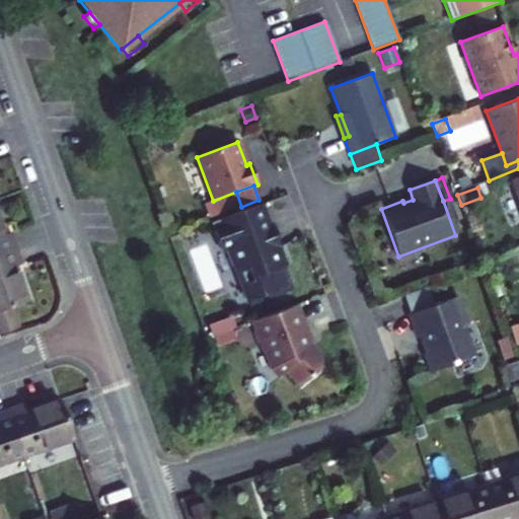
[(241,207),(236,192),(213,201),(205,204),(210,218),(241,207)]
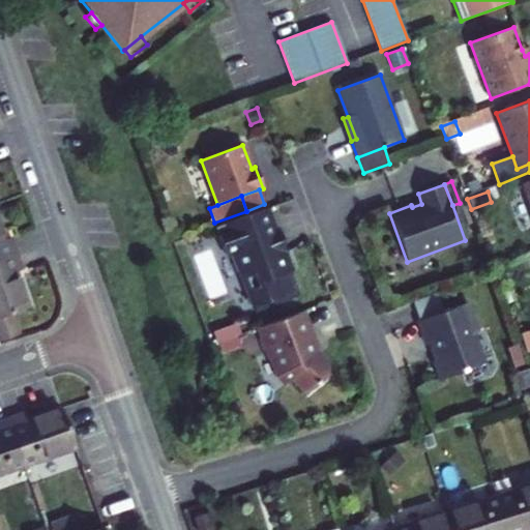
[(278,248),(272,233),(276,232),(267,208),(214,228),(225,254),(232,252),(239,272),(241,273),(241,274),(255,313),(299,296),(290,272),(293,271),(285,249),(285,248),(284,247),(283,247),(281,247),(278,248)]
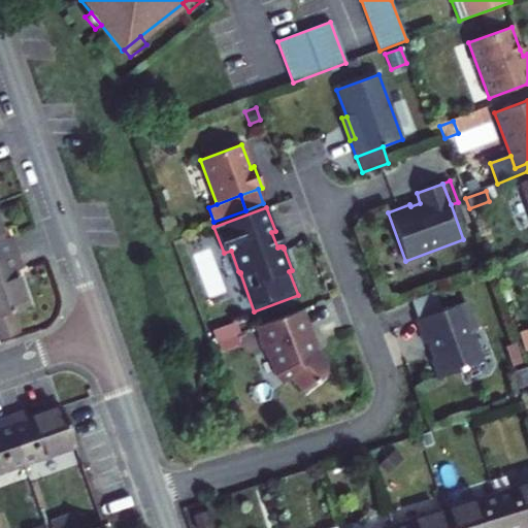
[(0,258),(17,253),(10,236),(3,239),(0,228),(0,258)]
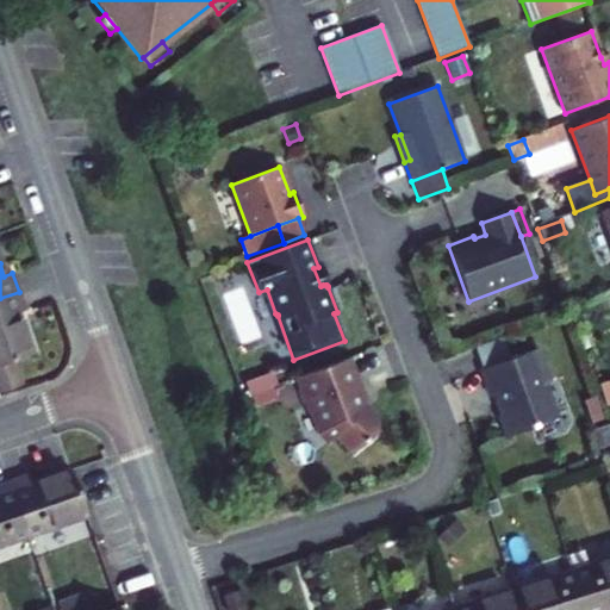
[(321,266),(318,267),(313,268),(321,286),(323,285),(325,285),(327,285),(328,286),(328,287),(329,287),(321,266)]
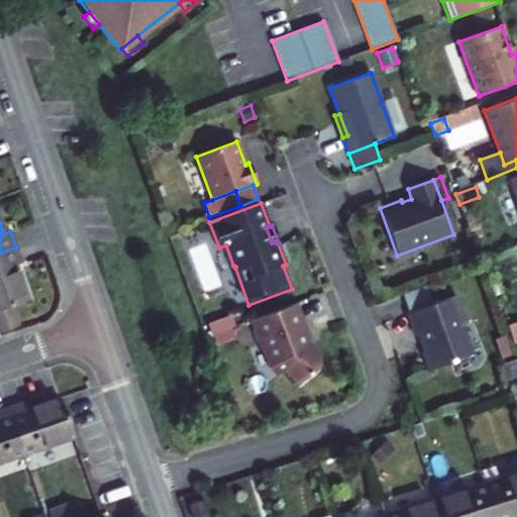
[(10,306),(26,300),(14,266),(21,263),(16,247),(0,252),(0,331),(17,326),(10,306)]
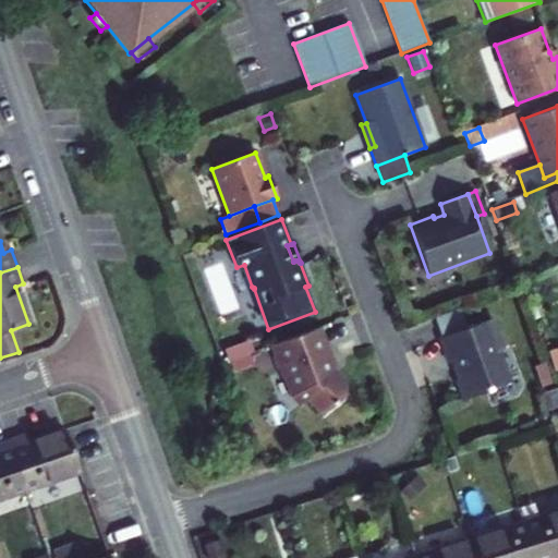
[(434,317),(441,338),(466,328),(459,307),(434,317)]
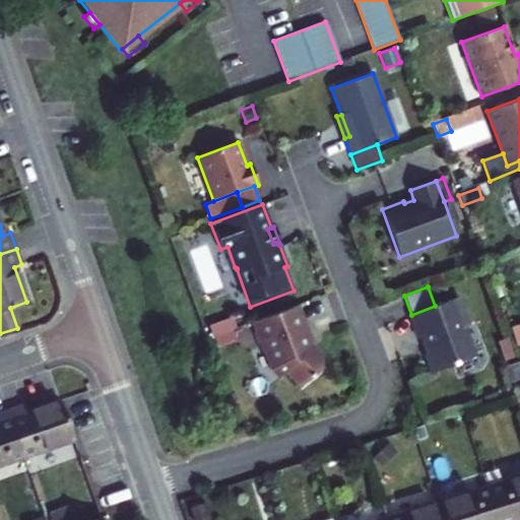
[(411,315),(409,316),(417,339),(423,337),(428,351),(426,354),(432,374),(474,358),(463,328),(468,326),(457,298),(435,306),(411,315)]
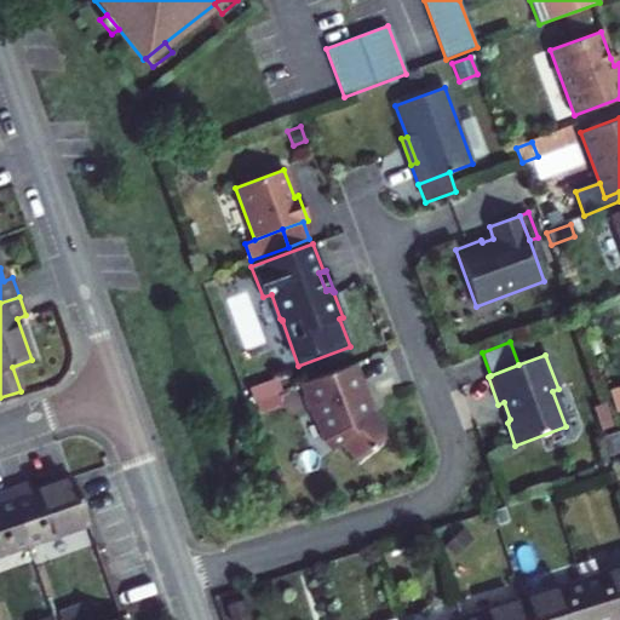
[(303,384),(314,414),(321,418),(321,419),(327,436),(328,438),(329,440),(332,442),(334,443),(337,443),(339,443),(340,443),(356,461),(384,438),(367,419),(372,415),(365,397),(368,396),(356,363),(303,384)]
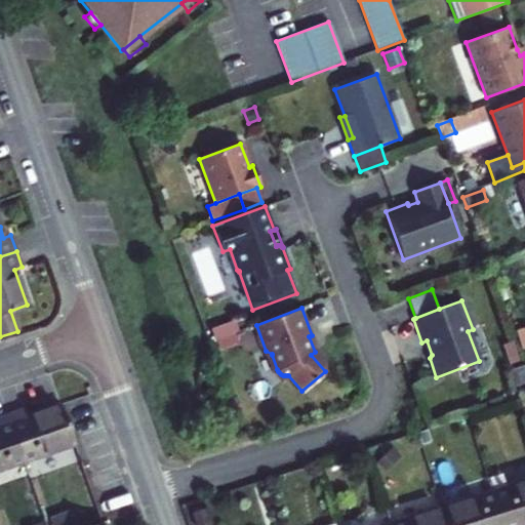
[(211,328),(215,339),(235,332),(239,331),(235,320),(211,328)]
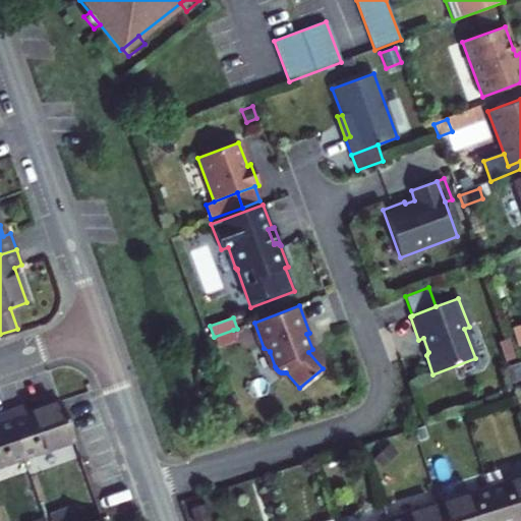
[(518,346),(520,344),(520,325),(512,329),(518,346)]
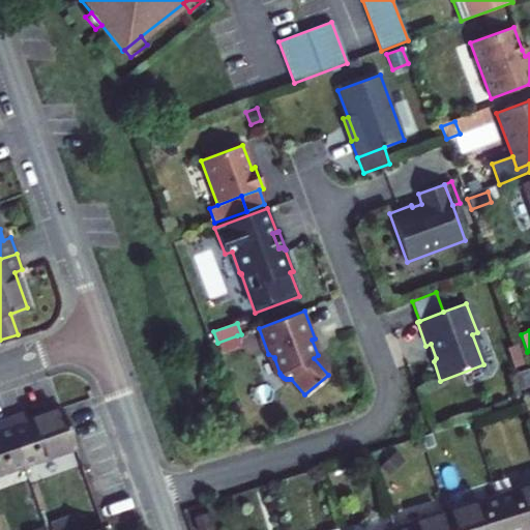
[(237,335),(217,343),(222,353),(241,347),(237,335)]
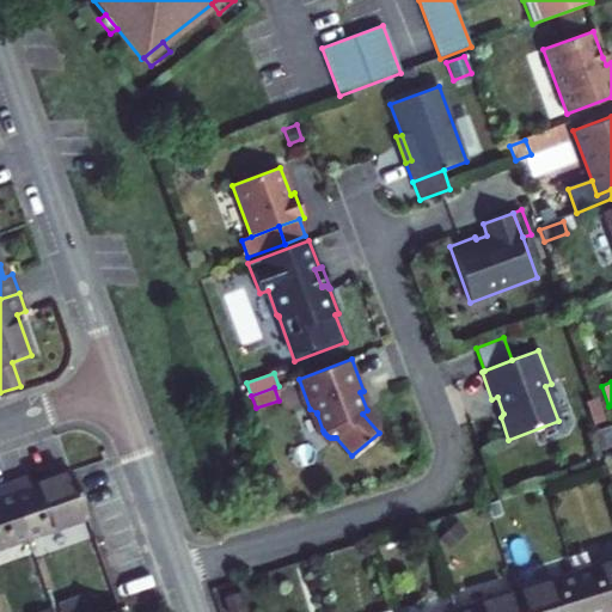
[(598,398),(586,403),(593,424),(605,421),(598,398)]
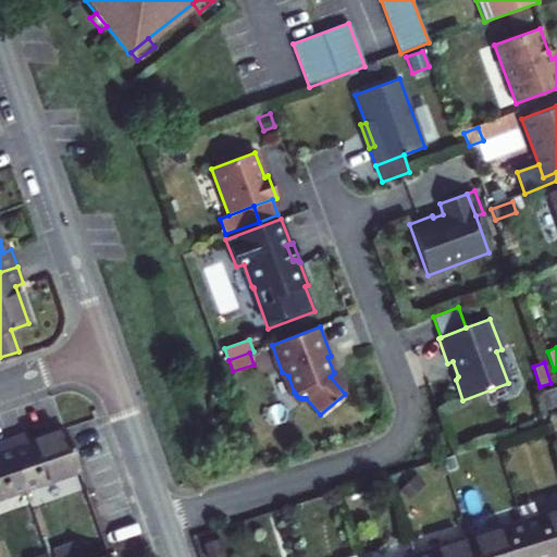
[(556,387),(545,392),(551,408),(556,406),(556,387)]
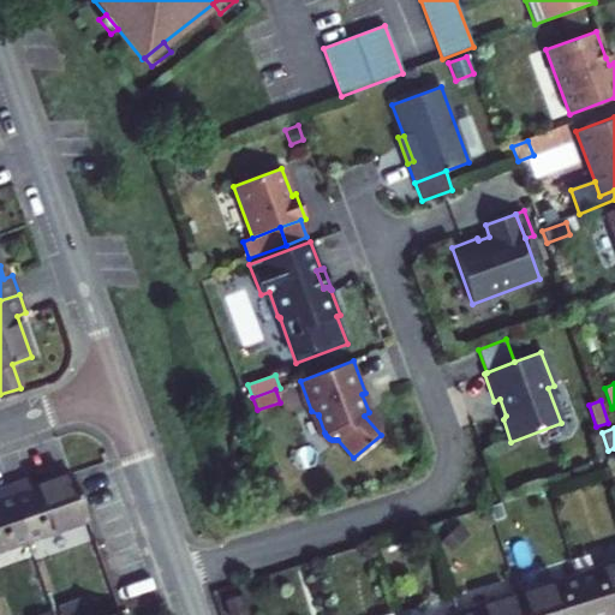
[(27,541),(87,520),(71,475),(30,489),(27,481),(9,487),(27,541)]
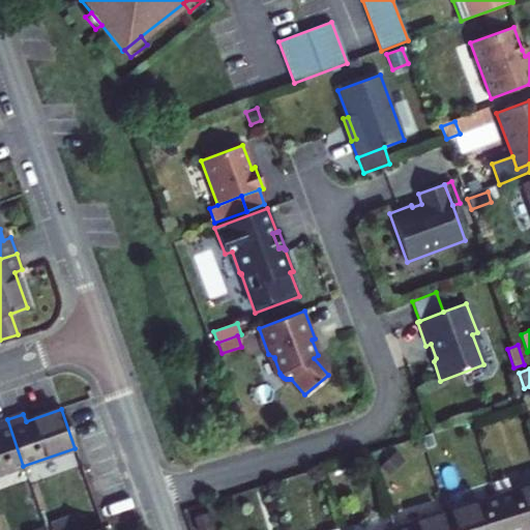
[(0,473),(23,466),(7,419),(0,421),(0,473)]
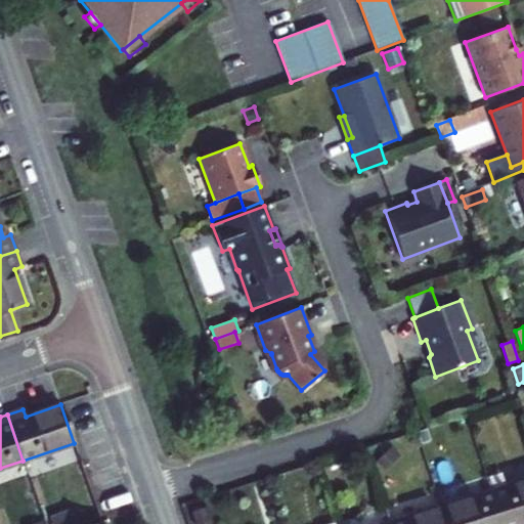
[(426,430),(417,433),(421,444),(430,441),(426,430)]
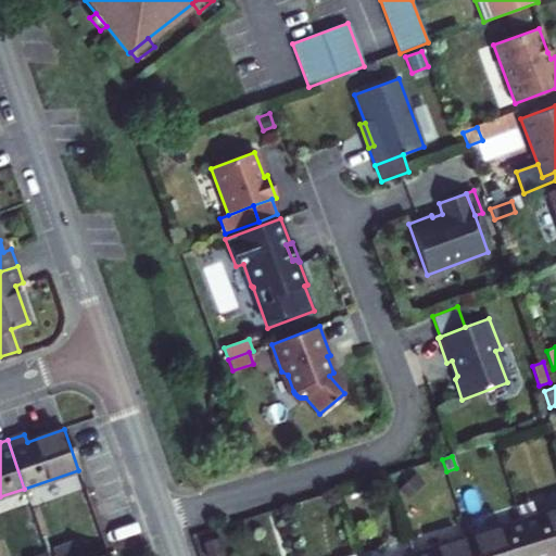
[(554,555),(555,555),(555,510),(520,522),(531,555),(554,555)]
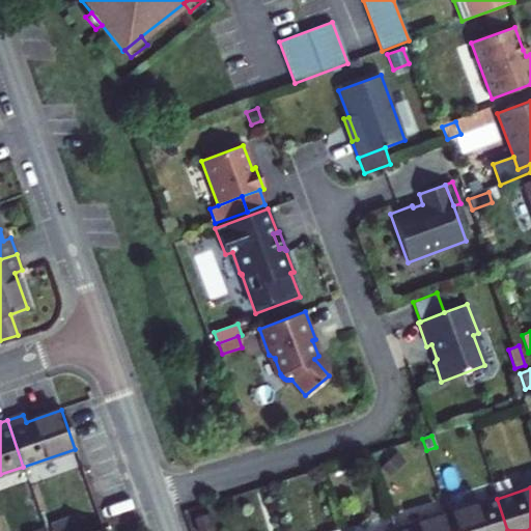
[(507,530),(497,499),(446,514),(451,530),(507,530)]
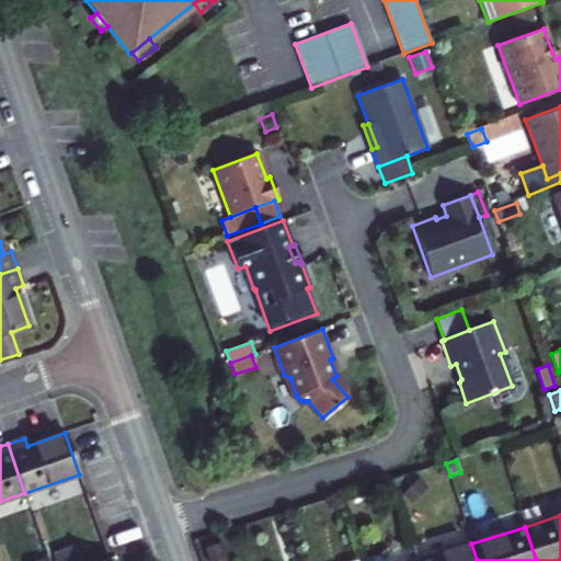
[(222,542),(205,548),(209,560),(222,560),(227,560),(222,542)]
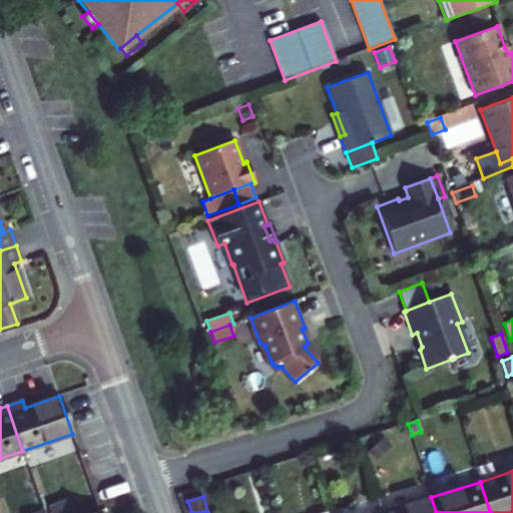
[(436,512),(431,497),(381,512),(436,512)]
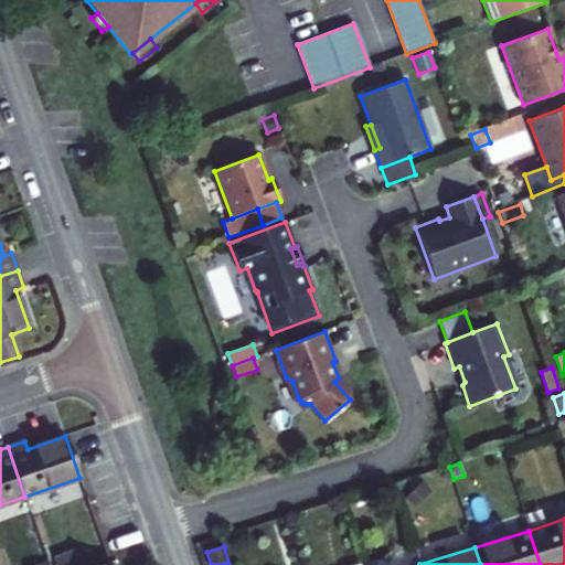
[(81,564),(75,548),(54,556),(56,564),(81,564)]
